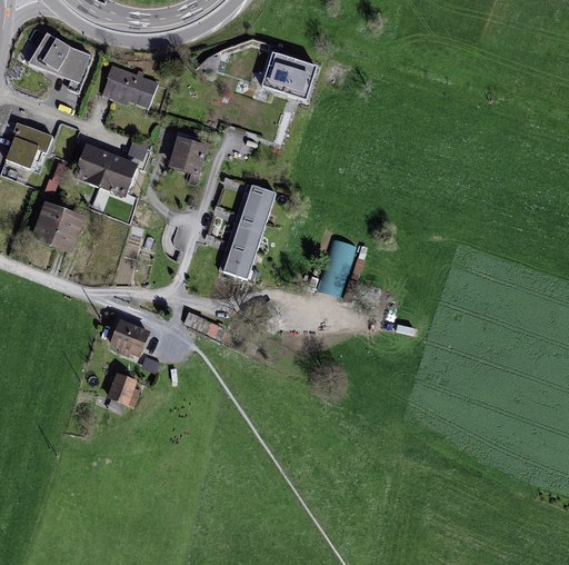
[(70,46),(47,31),(32,55),(58,70),(75,76),(70,88),(79,91),(93,55),(70,46)]
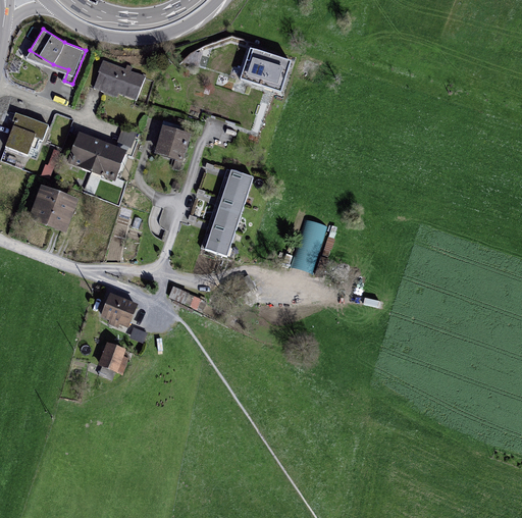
[(281,79),(288,59),(251,47),(241,76),(265,85),(265,83),(274,85),(277,78),(281,79)]
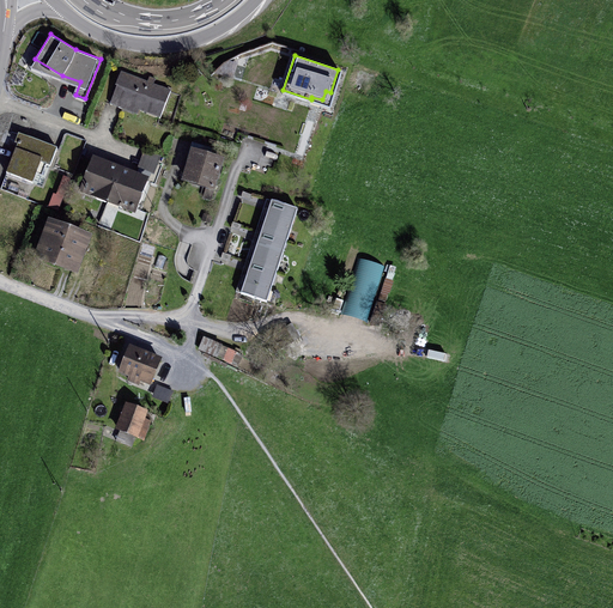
[(171,87),(131,72),(127,81),(119,79),(110,99),(121,104),(123,98),(161,113),(171,87)]
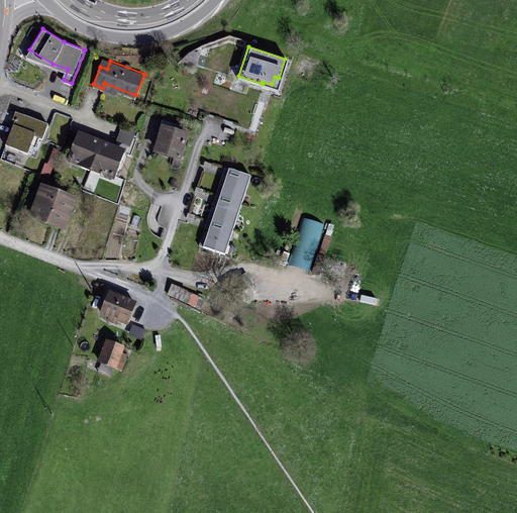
[(47,122),(18,110),(5,142),(35,155),(47,122)]
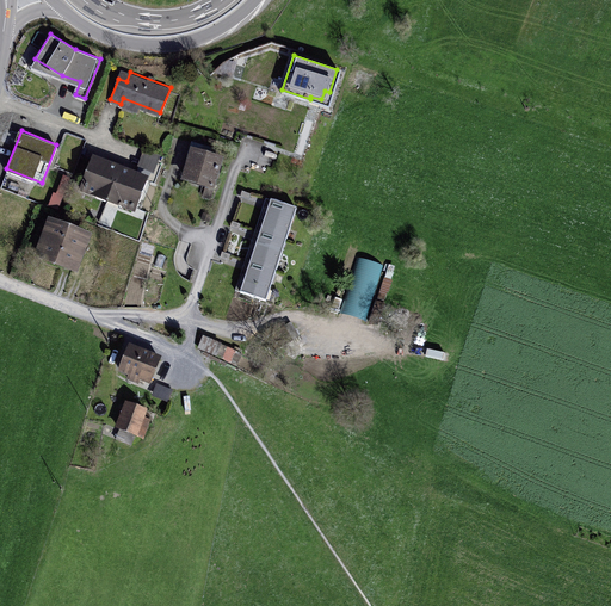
[(215,146),(195,140),(185,173),(214,181),(221,158),(213,155),(215,146)]
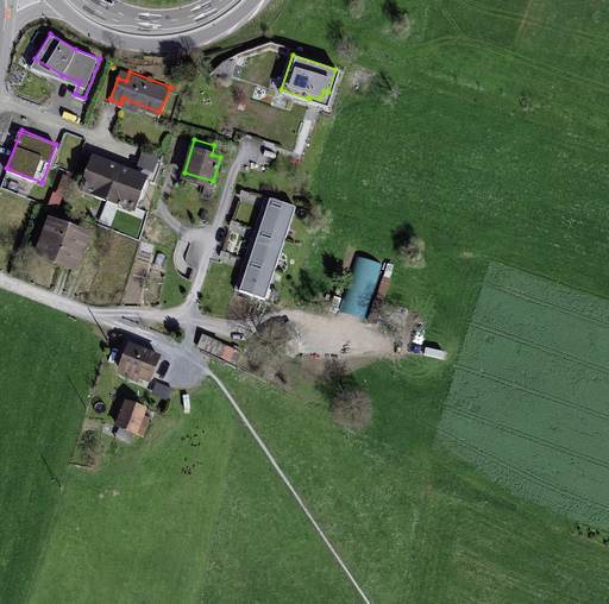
[(137,164),(155,170),(159,152),(143,146),(137,164)]
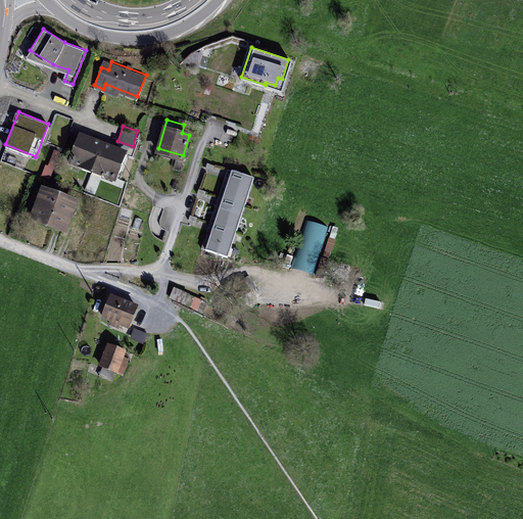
[(84,161),(93,164),(102,141),(81,133),(72,159),(83,163),(84,161)]
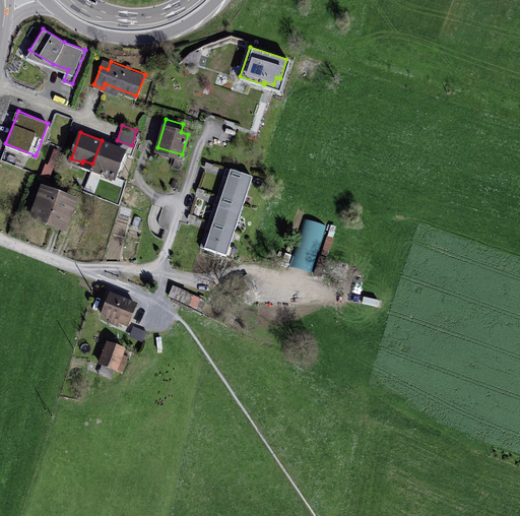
[(123,148),(102,140),(92,164),(103,168),(102,171),(113,175),(123,148)]
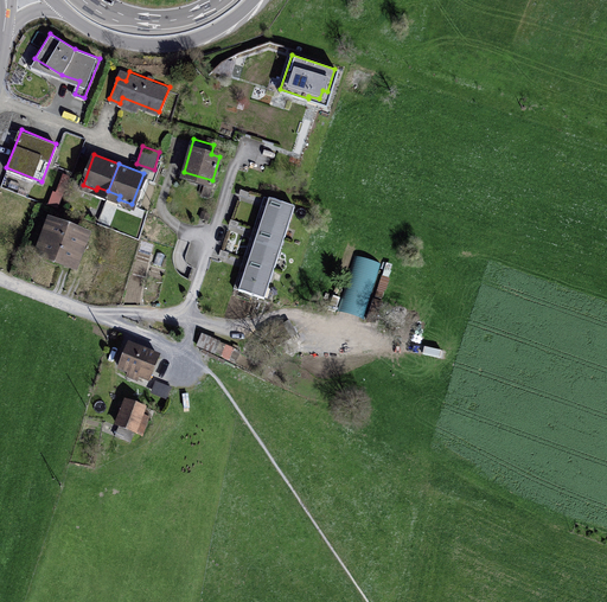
[(49,200),(56,203),(59,193),(56,192),(56,194),(51,193),(49,200)]
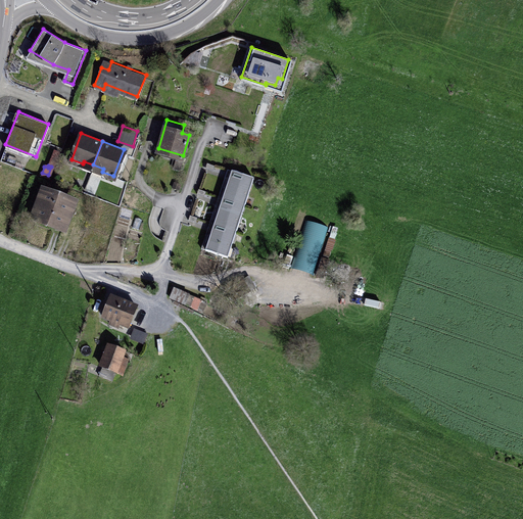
[(253,176),(228,167),(225,175),(229,177),(223,194),(219,192),(217,201),(221,202),(215,220),(210,219),(207,228),(211,229),(205,247),(228,254),(253,176)]
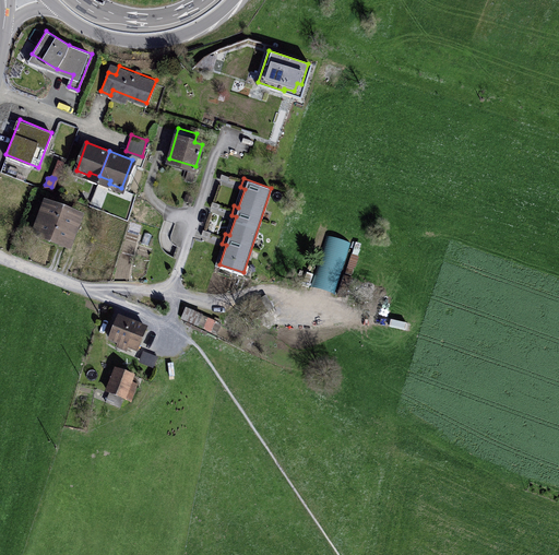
[(79,214),(46,202),(39,220),(44,221),(39,231),(69,241),(79,214)]
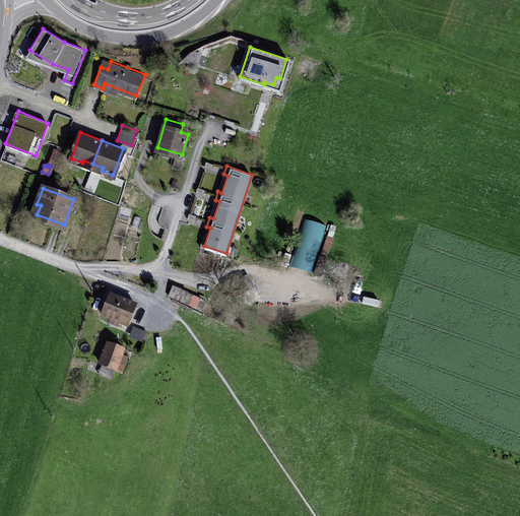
[(308,214),(294,262),(312,268),(326,220),(308,214)]
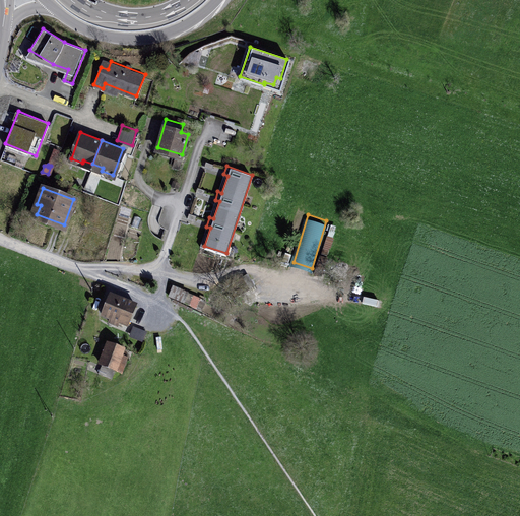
[(324,231),(319,257),(328,259),(334,233),(324,231)]
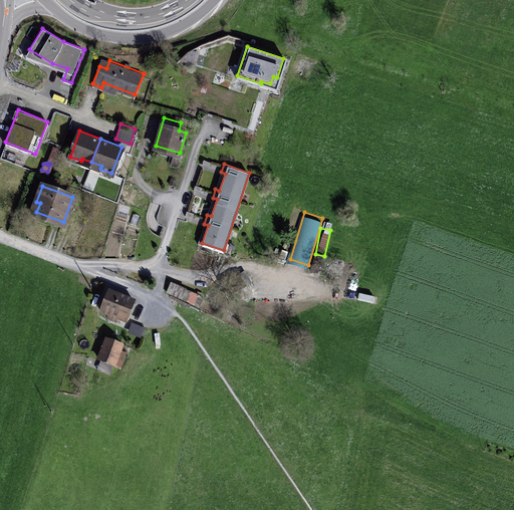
[(181,295),(186,286),(172,280),(168,289),(181,295)]
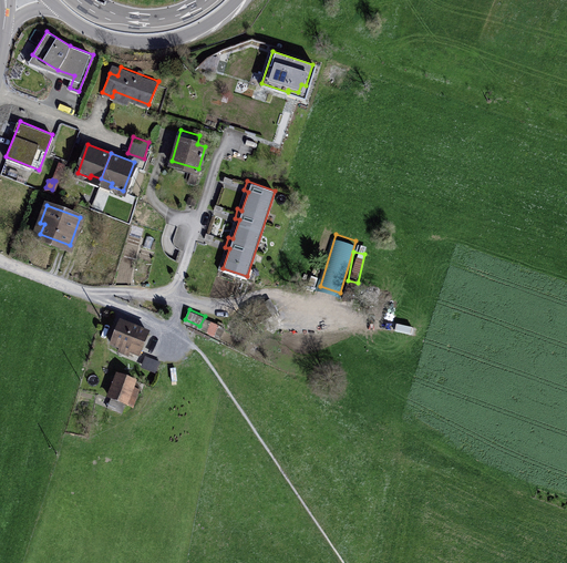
[(133,324),(121,319),(112,340),(121,345),(120,348),(127,352),(130,348),(140,351),(148,330),(137,326),(138,323),(134,321),(133,324)]
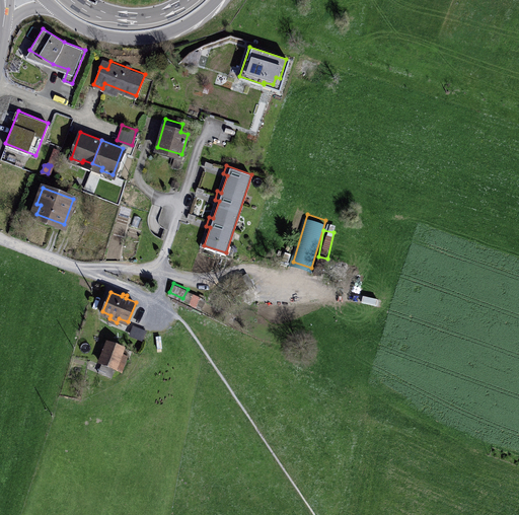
[(133,323),(130,333),(144,338),(147,328),(133,323)]
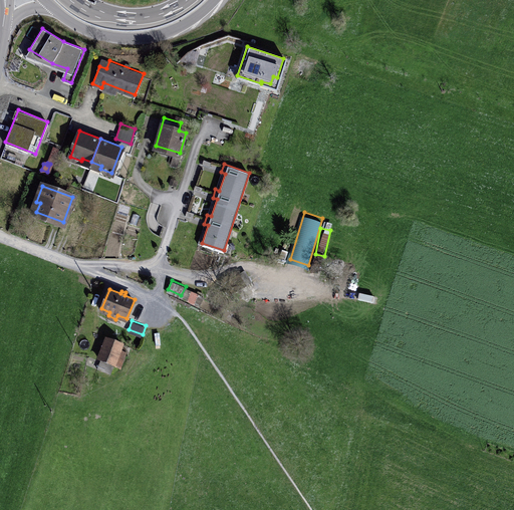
[(122,341),(108,336),(99,357),(100,357),(97,365),(110,371),(122,341)]
